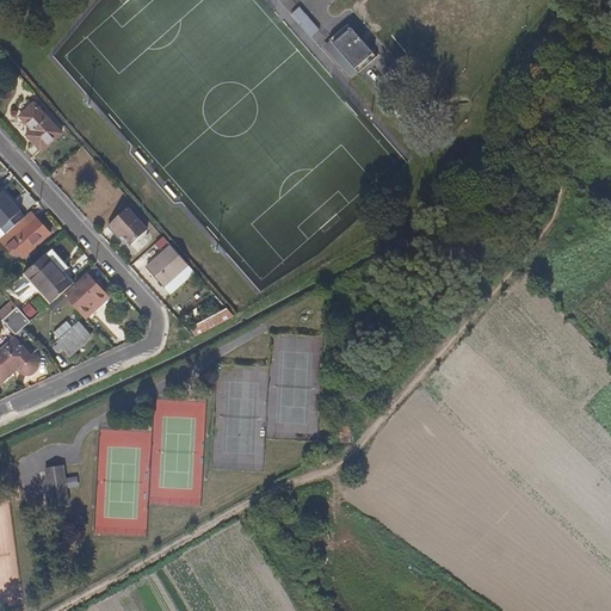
[(319,29),(300,7),(294,12),(303,23),(301,25),(310,36),(319,29)]
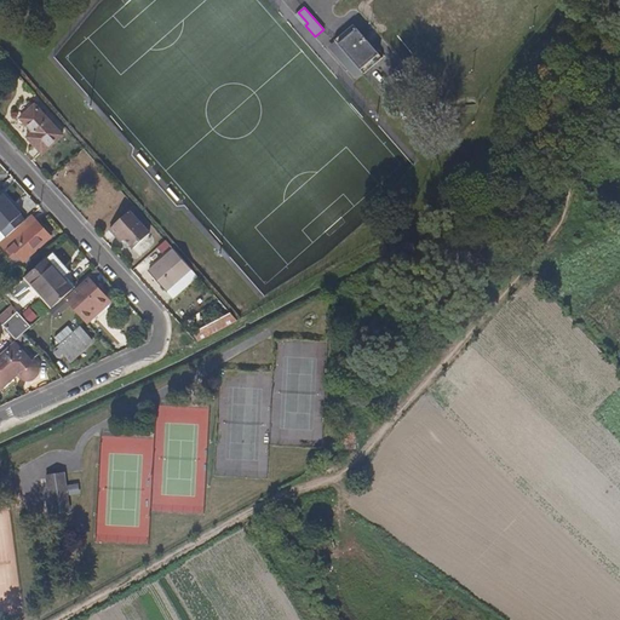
[(308,23),(298,12),(296,16),(305,26),(308,23)]
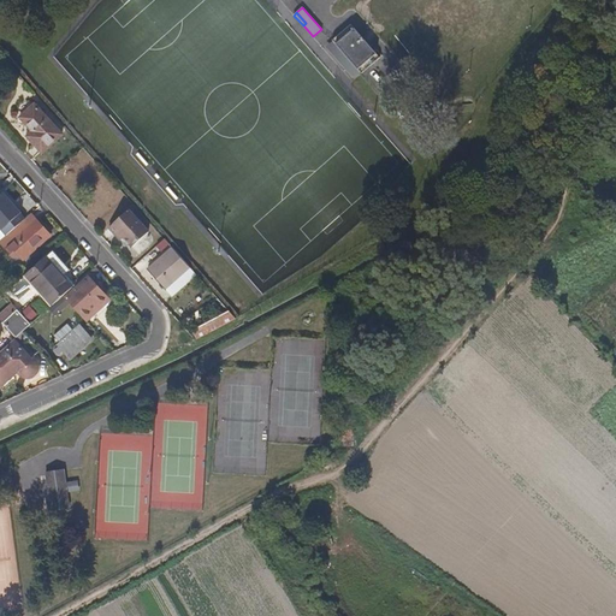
[(379,57),(350,23),(331,40),(332,40),(335,43),(345,55),(356,69),(359,71),(360,72),(379,57)]
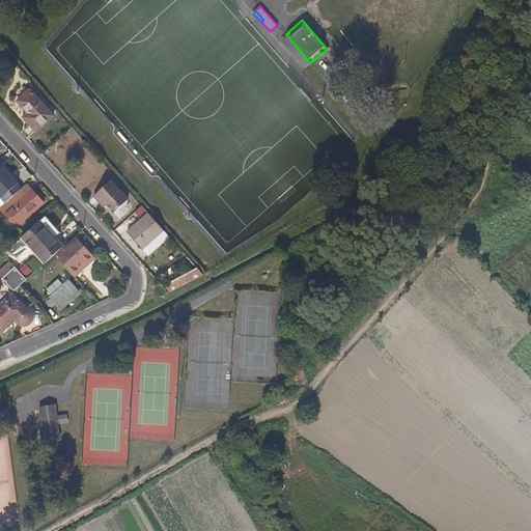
[(298,48),(288,37),(282,43),(288,50),(291,50),(296,55),(296,58),(301,64),(307,59),(298,48)]
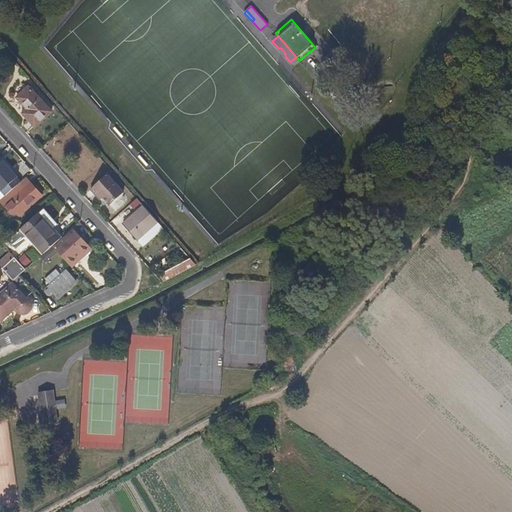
[(285,53),(281,48),(278,48),(276,48),(283,57),(285,56),(285,53)]
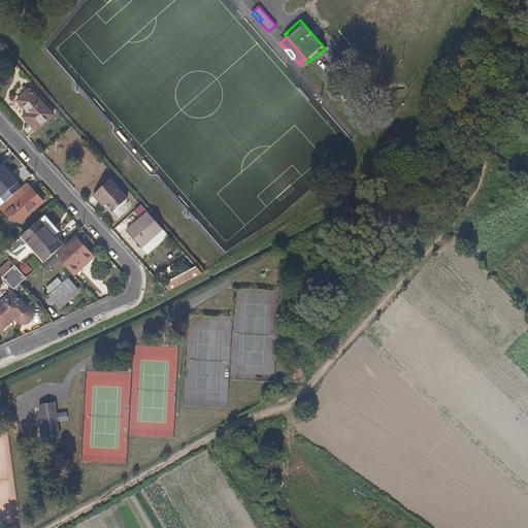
[(53,117),(29,91),(17,102),(27,114),(23,119),(35,132),(53,117)]
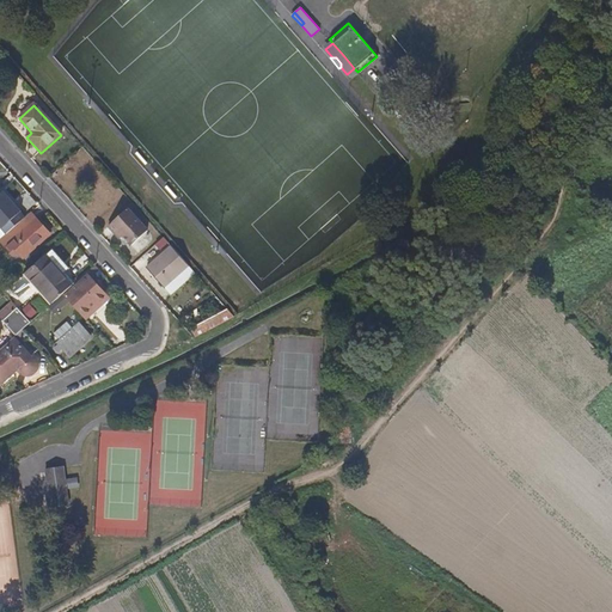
[(24,218),(19,212),(19,210),(1,193),(0,194),(0,227),(6,233),(24,218)]
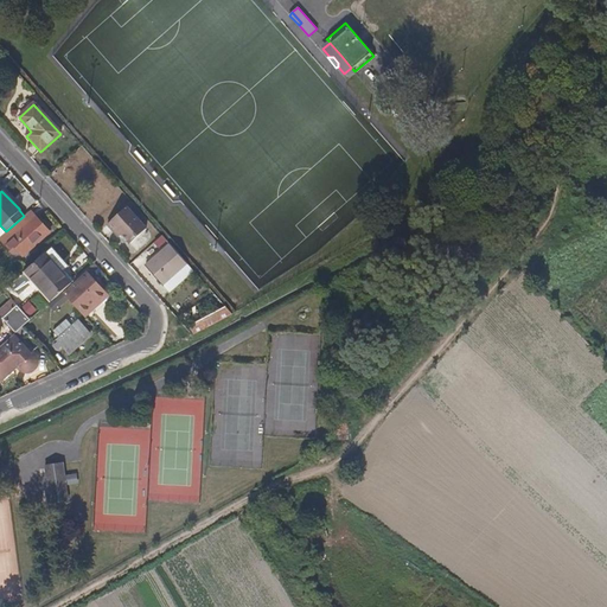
[(145,230),(125,208),(107,225),(117,238),(121,235),(129,244),(145,230)]
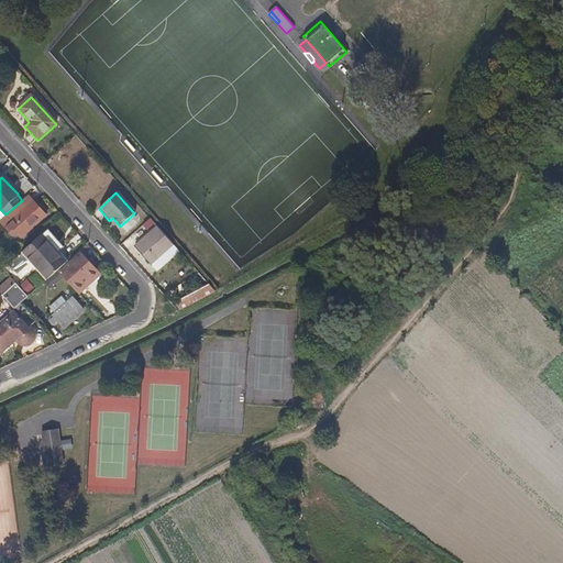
[(20,238),(45,216),(28,195),(22,200),(6,214),(0,219),(0,229),(3,227),(8,222),(15,232),(20,238)]
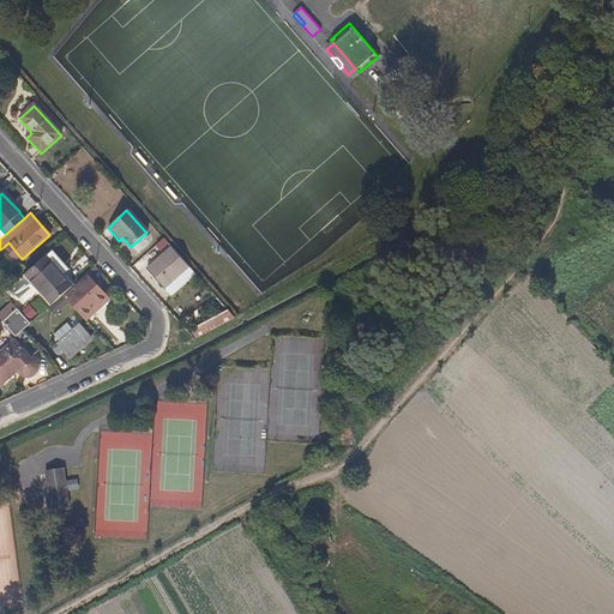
[(158,259),(172,247),(170,247),(163,239),(161,240),(150,251),(158,259)]
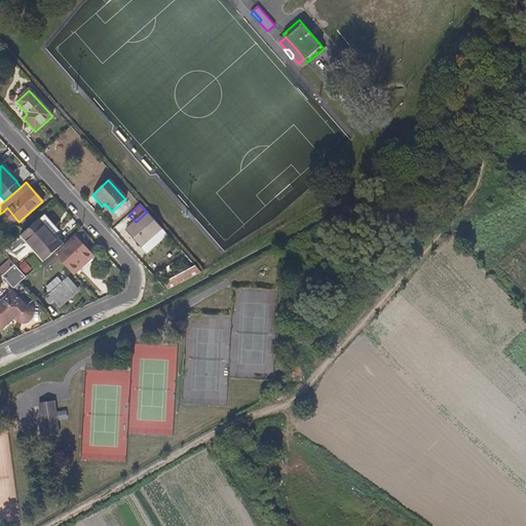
[(14,217),(7,208),(3,212),(10,220),(14,217)]
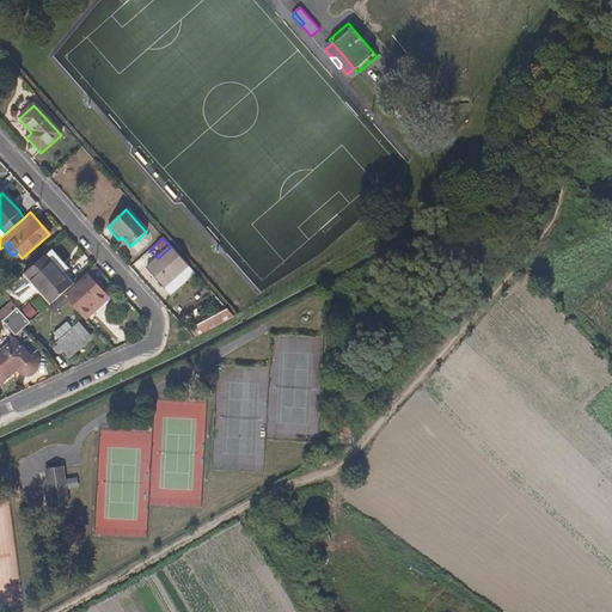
[(164,287),(188,265),(171,246),(158,258),(146,269),(164,287)]
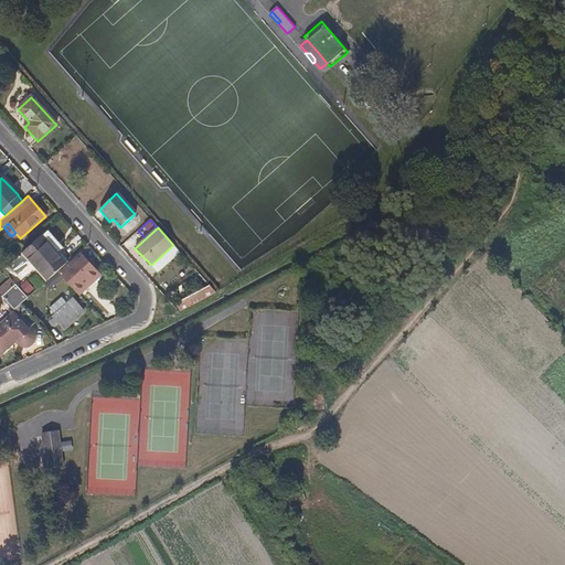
[(65,263),(55,252),(53,253),(49,248),(51,246),(41,236),(33,242),(22,252),(48,279),(56,270),(65,263)]
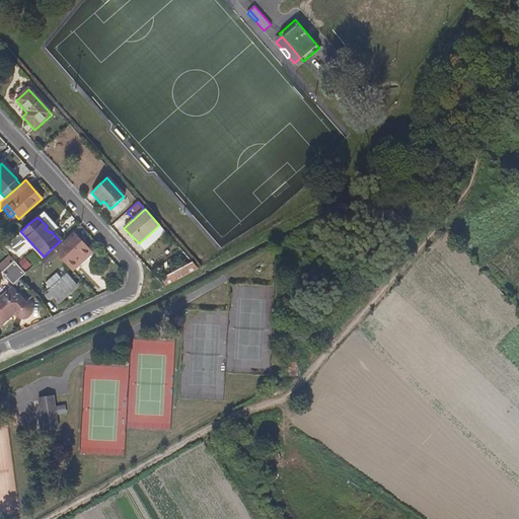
[(89,220),(84,223),(92,233),(97,229),(89,220)]
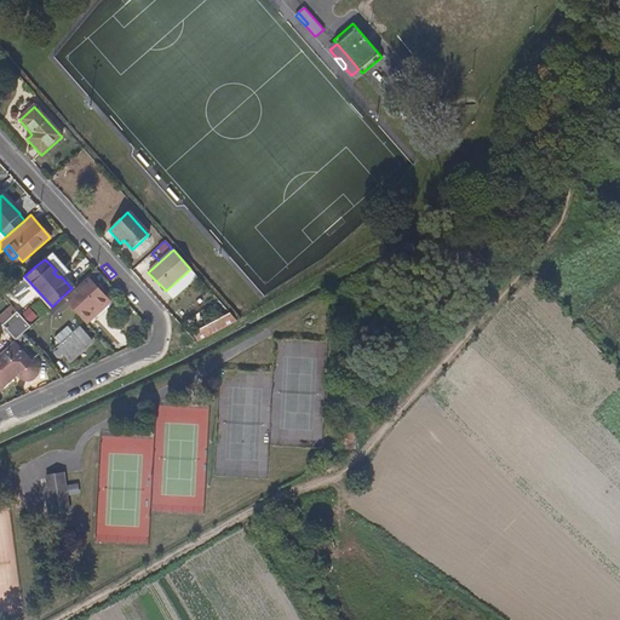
[(104,279),(95,269),(90,273),(99,283),(104,279)]
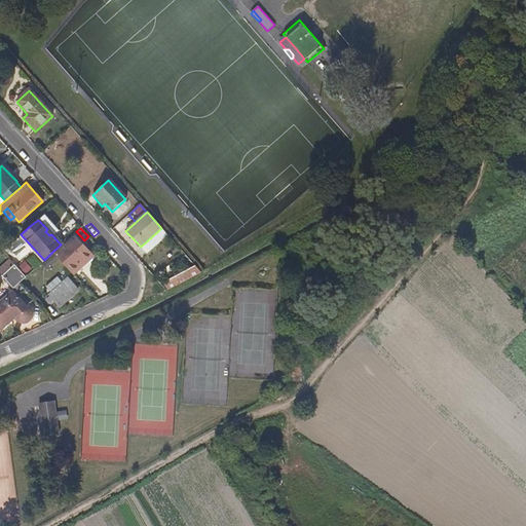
[(92,256),(74,235),(53,253),(69,269),(80,259),(84,263),(92,256)]
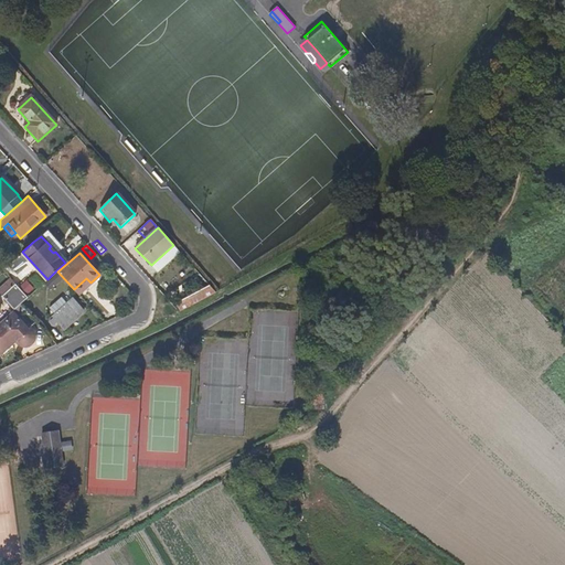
[(78,295),(91,283),(86,278),(74,289),(78,295)]
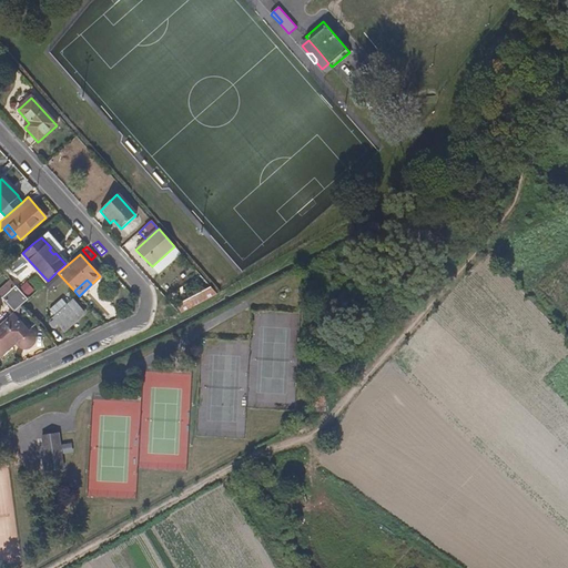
[(21,286),(28,295),(36,290),(28,281),(21,286)]
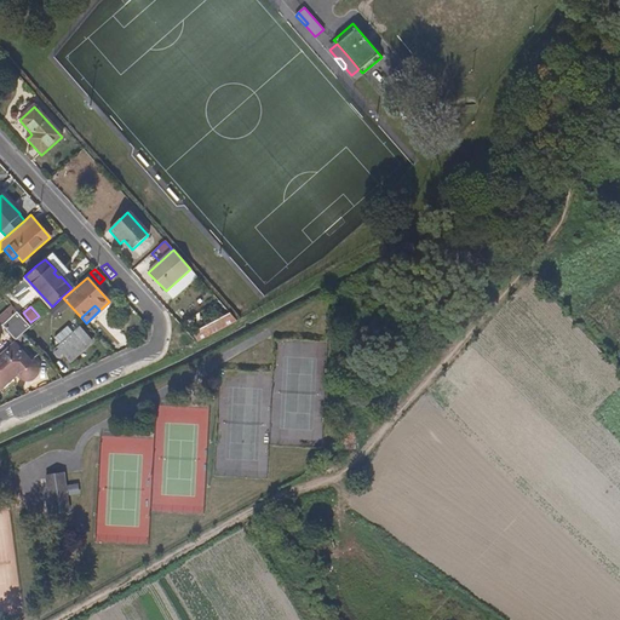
[(19,316),(15,311),(4,320),(9,326),(19,316)]
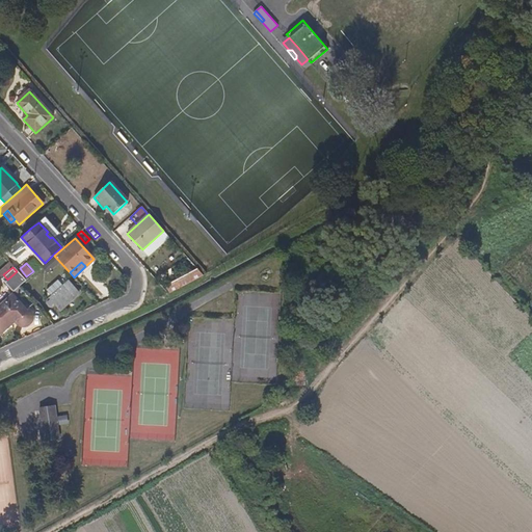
[(169,293),(189,282),(203,275),(196,268),(165,285),(169,293)]
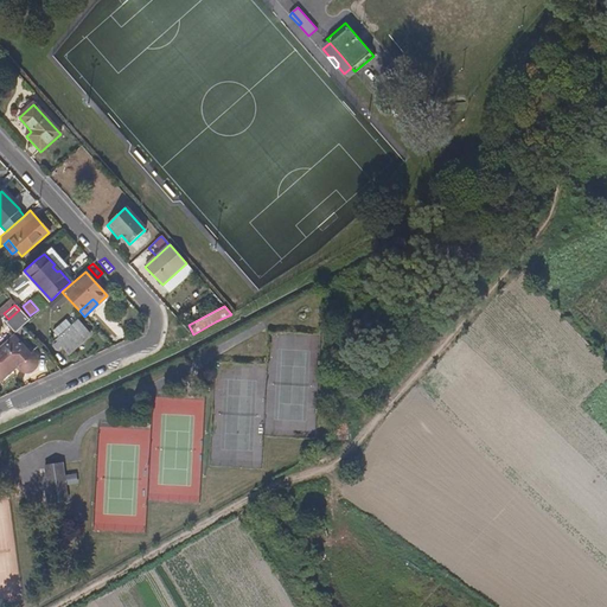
[(27,320),(19,310),(8,319),(18,330),(21,326),(27,320)]
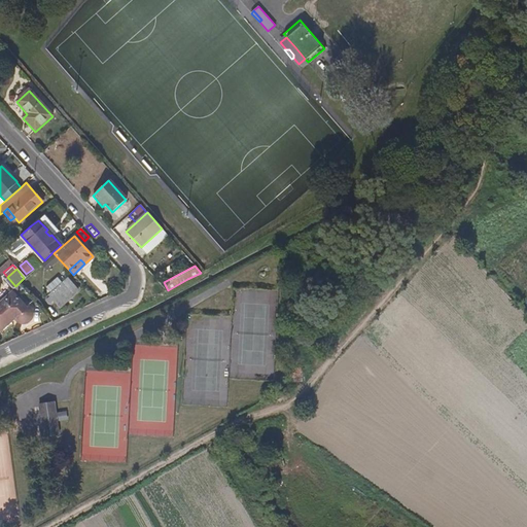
[(60,307),(78,290),(67,278),(60,285),(55,290),(49,294),(50,297),(49,297),(48,296),(45,300),(49,304),(53,301),(51,301),(53,300),(60,307)]
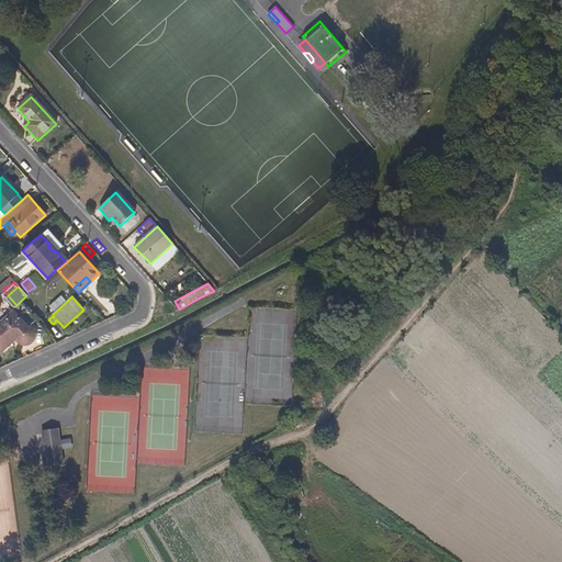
[(35,334),(34,332),(29,326),(27,327),(21,319),(11,310),(3,316),(0,319),(0,351),(3,355),(17,343),(20,346),(25,348),(29,348),(31,347),(34,345),(35,340),(36,337),(35,334)]
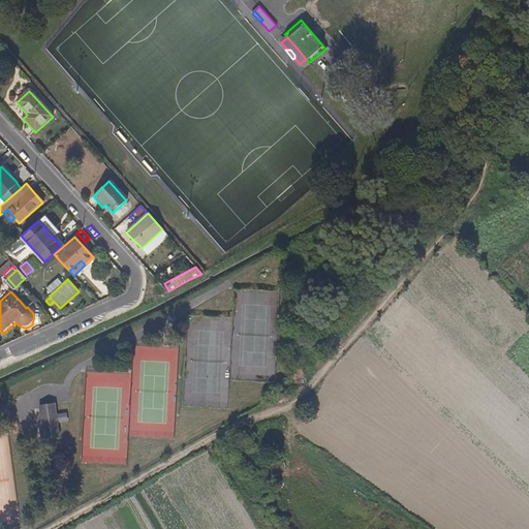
[(61,438),(57,407),(40,409),(44,440),(61,438)]
